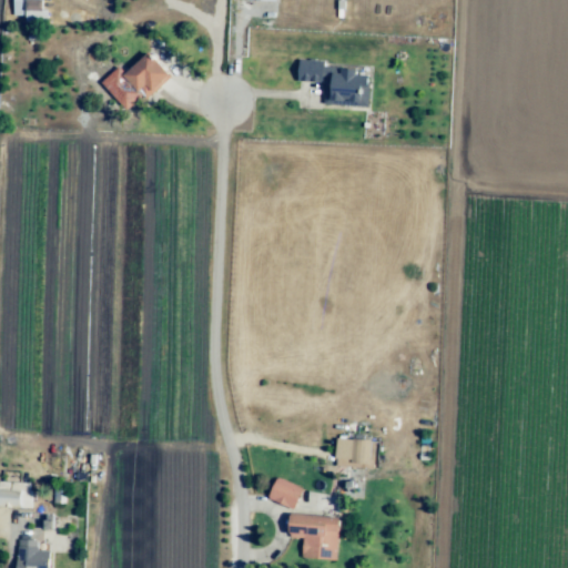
[(26,0),(44,0),(44,9),(26,8),(26,0)]
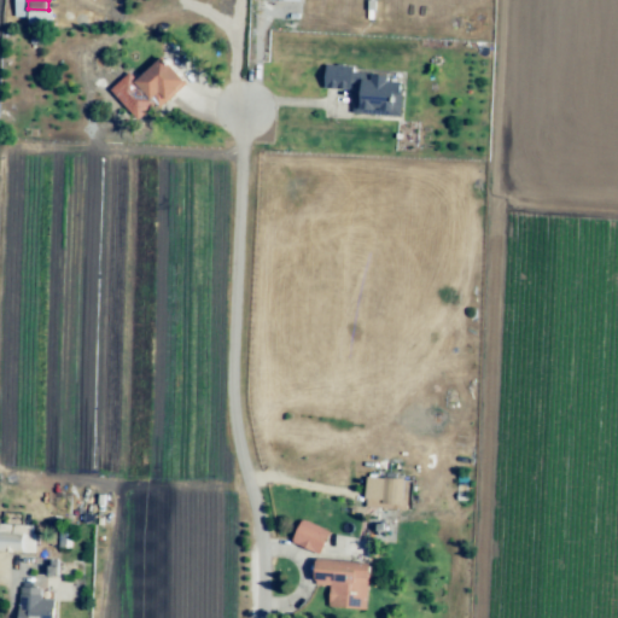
[(135,83),(163,57),(185,81),(157,106),(135,83)]
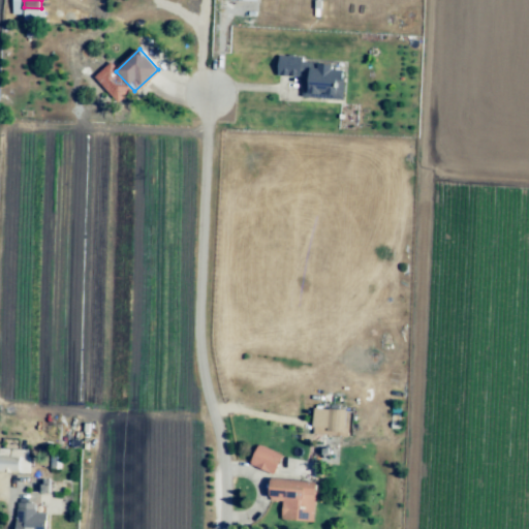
[(279,57),(302,58),(301,75),(278,74),(279,57)]
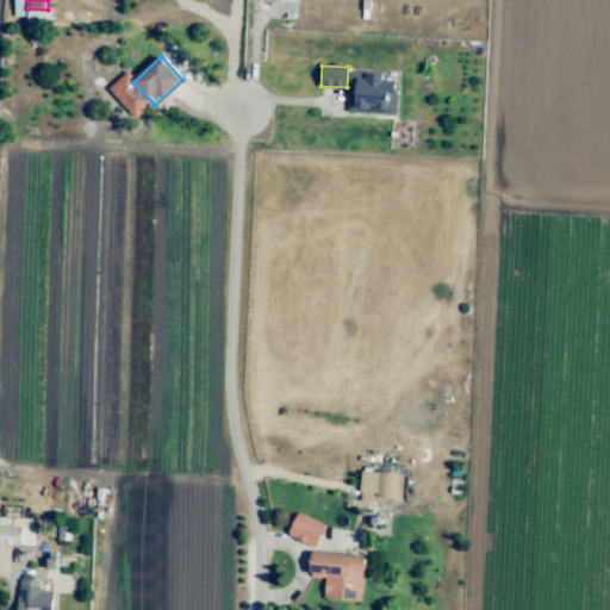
[(399,116),(353,113),(354,74),(400,76),(399,116)]
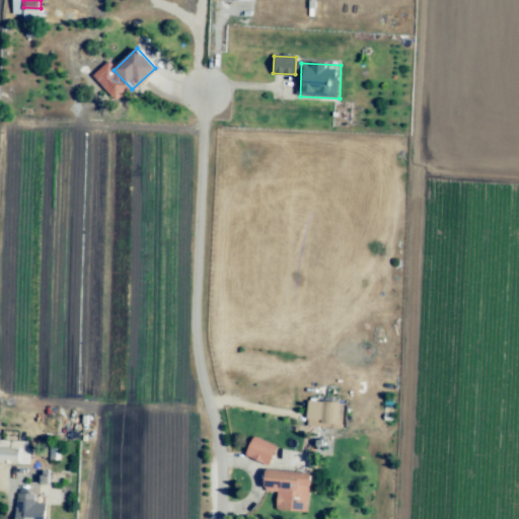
[(321,424),(323,403),(344,404),(342,426),(321,424)]
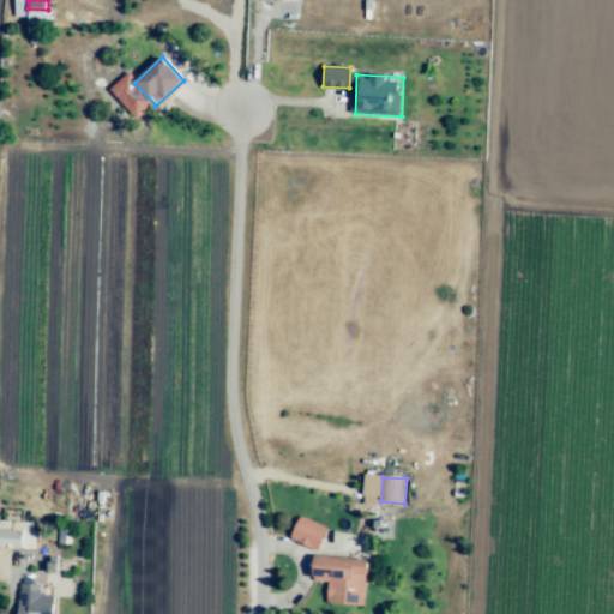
[(327,529),(318,549),(294,537),(304,517),(327,529)]
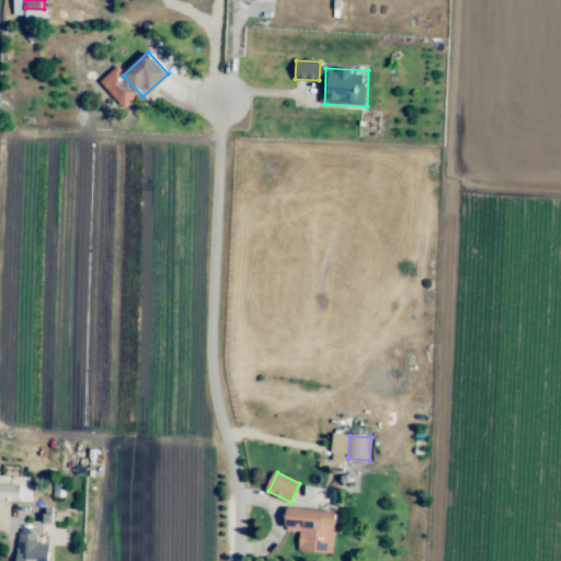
[(60,500),(48,499),(49,479),(63,480),(60,500)]
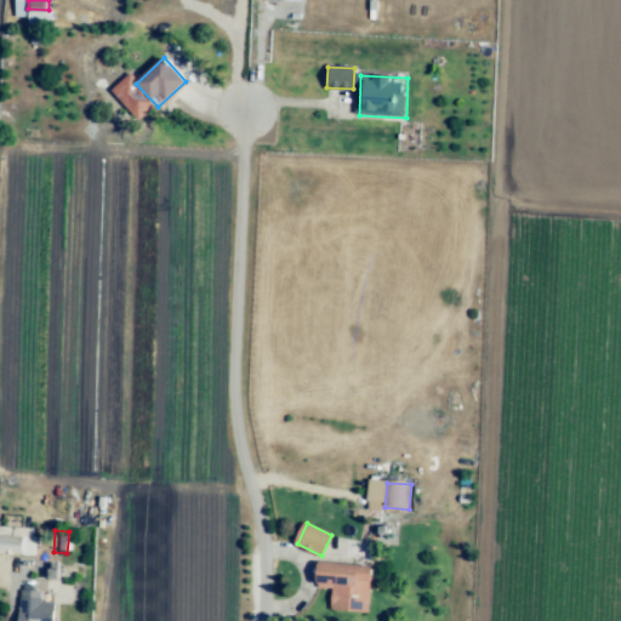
[(23,558),(0,558),(0,540),(23,540),(23,558)]
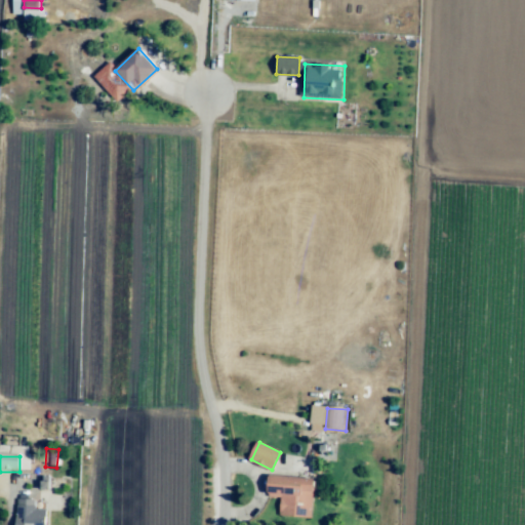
[(270,478),(314,481),(313,521),(280,519),(281,498),(270,498),(270,478)]
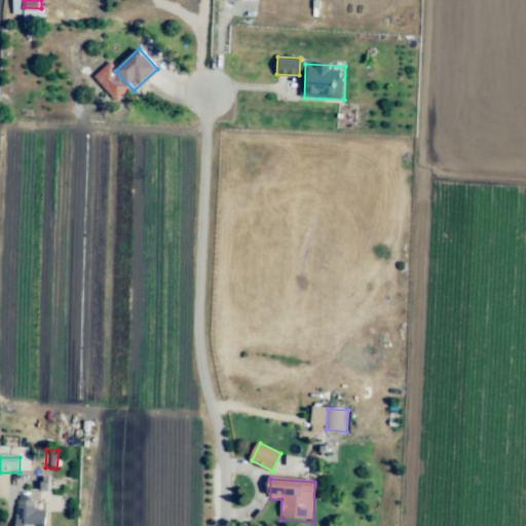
[(50,490),(41,490),(41,480),(50,480),(50,490)]
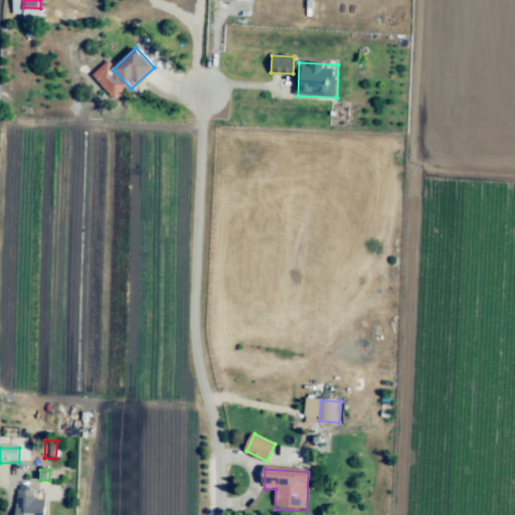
[(45,514),(21,514),(21,492),(45,492),(45,514)]
